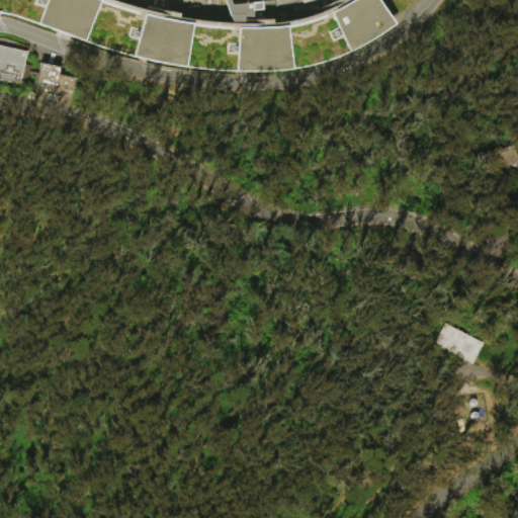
[(230,0),(241,28),(248,29),(267,28),(286,27),(288,27),(294,71),(276,73),(256,73),(239,73),(227,72),(203,71),(186,68),(186,69),(177,67),(149,62),(134,58),(122,55),(99,48),(85,42),(84,42),(68,36),(38,25),(35,24),(11,16),(0,14),(0,0),(95,0),(98,1),(98,0),(104,3),(119,7),(136,12),(145,14),(149,15),(170,20),(190,24),(191,24),(211,26),(229,27),(234,28),(224,0),(230,0)]
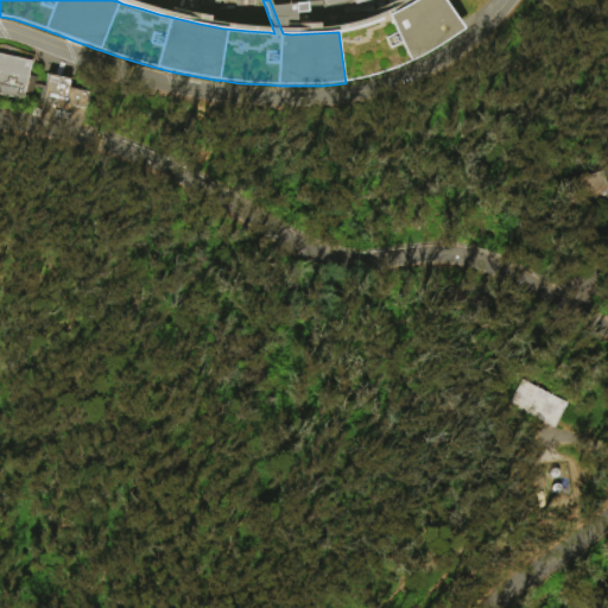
[(441,46),(412,63),(412,62),(403,67),(387,73),(368,78),(346,83),(339,32),(354,29),(368,25),(386,18),(390,16),(409,5),(415,0),(443,0),(464,30),(441,46)]
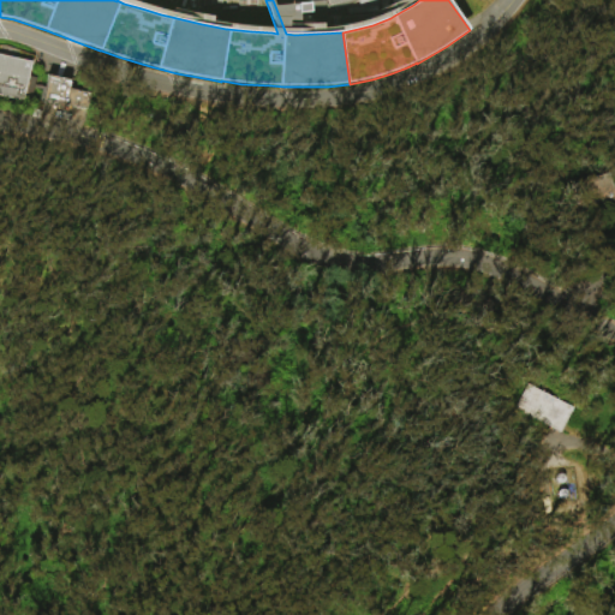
[(23,102),(0,96),(0,54),(33,63),(23,102)]
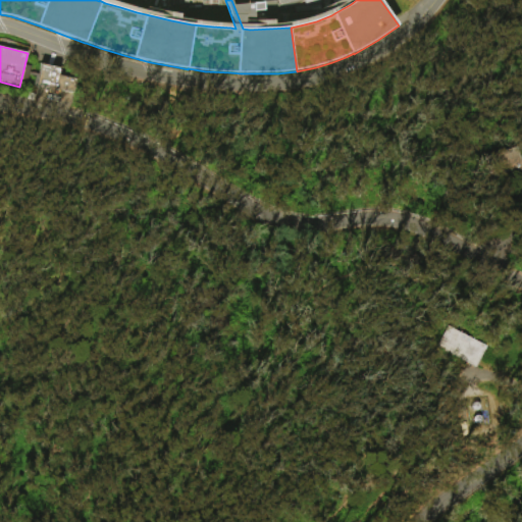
[(80,81),(76,94),(57,90),(58,85),(56,85),(55,90),(37,86),(41,64),(59,68),(58,75),(80,81)]
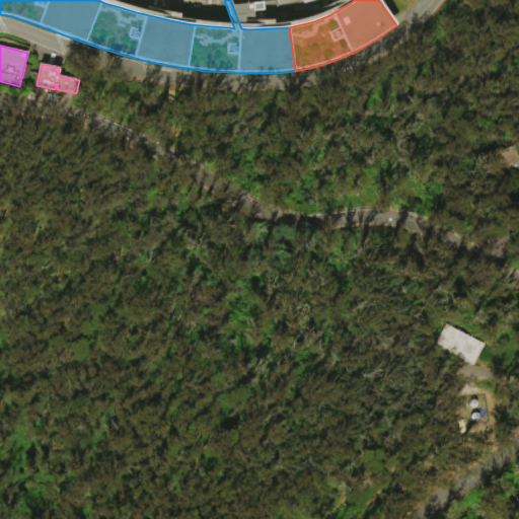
[(34,94),(33,101),(26,99),(28,92),(34,94)]
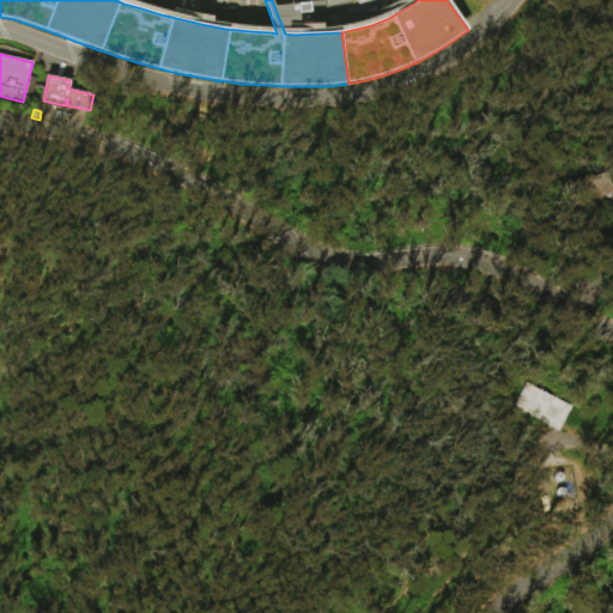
[(612,228),(584,237),(569,184),(607,173),(612,192),(612,228)]
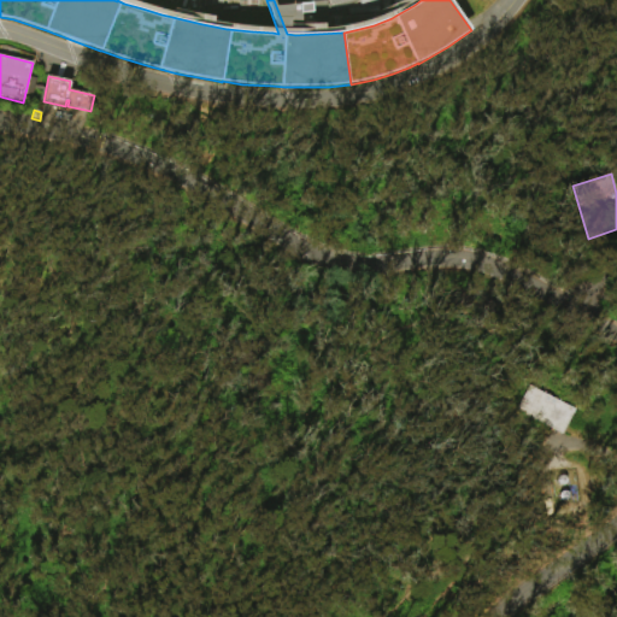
[(563,434),(517,410),(530,386),(576,410),(563,434)]
